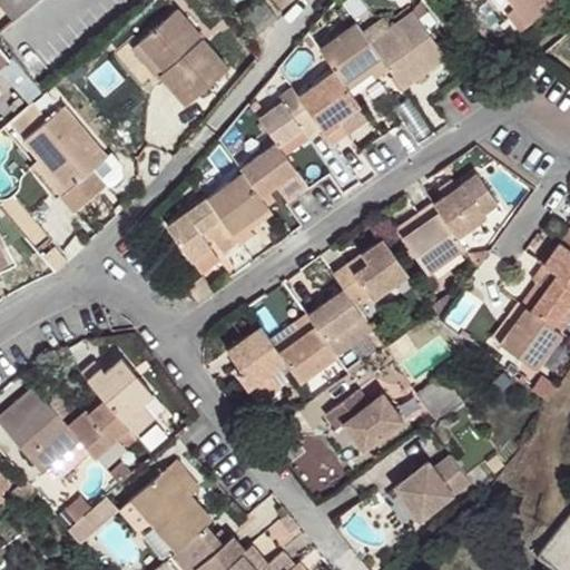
[(37,0),(0,0),(16,19),(37,0)]
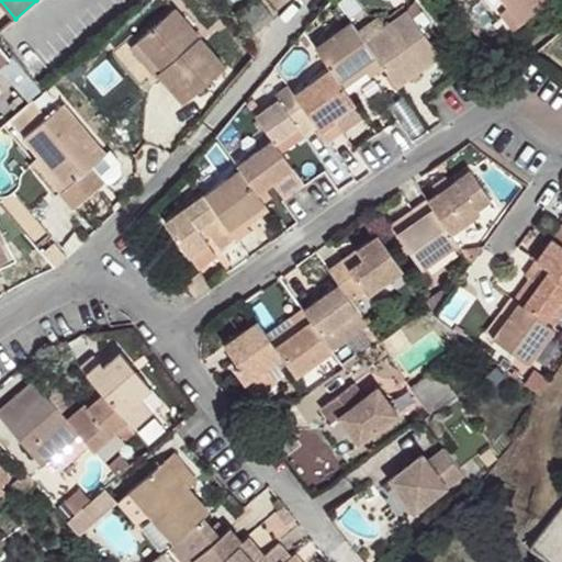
[(549,1),(547,0),(502,0),(508,8),(521,23),(549,1)]
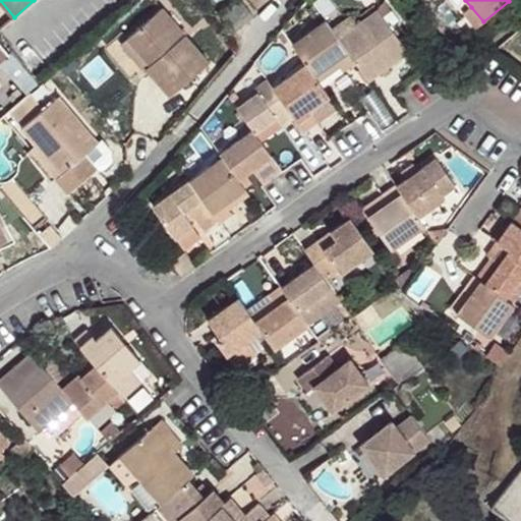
[(355,62),(367,80),(408,52),(383,16),(391,10),(384,1),(377,9),(356,24),(337,38),(355,62)]
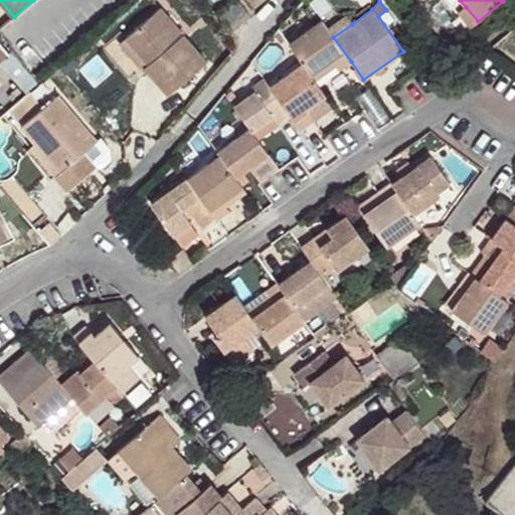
[(145,66),(168,94),(206,61),(159,7),(125,37),(148,63),(145,66)]
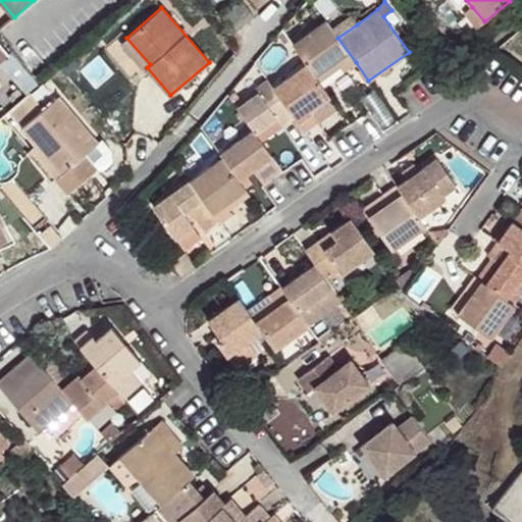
[(484,21),(472,7),(464,13),(476,28),(484,21)]
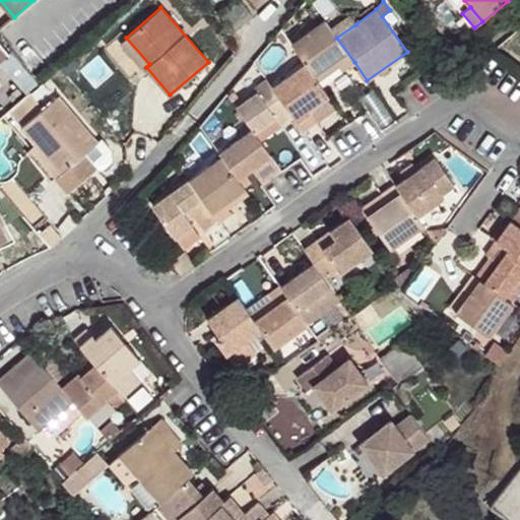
[(331,28),(336,38),(355,24),(349,15),(331,28)]
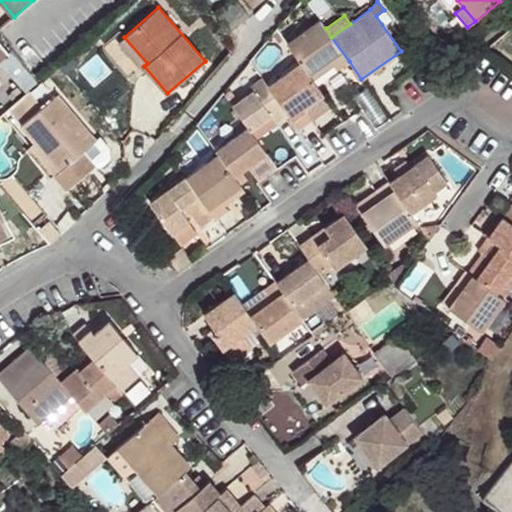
[(320,20),(287,43),(301,63),(310,76),(330,61),(336,70),(349,61),(331,37),(326,28),(320,20)]
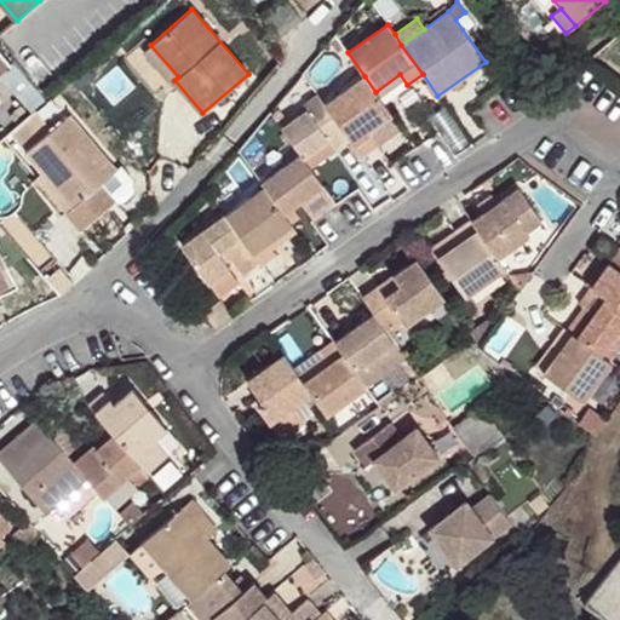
[(178,76),(150,45),(144,51),(171,82),(174,80),(178,76)]
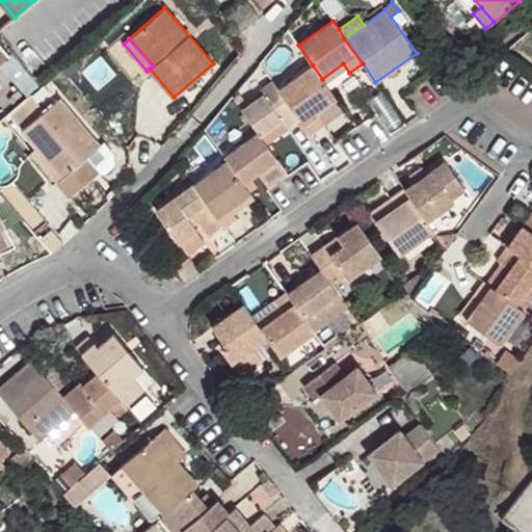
[(0,44),(0,62),(9,55),(0,44)]
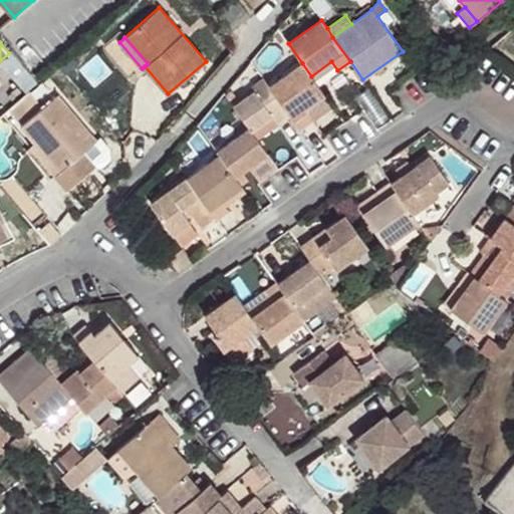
[(331,61),(311,76),(317,84),(337,70),(331,61)]
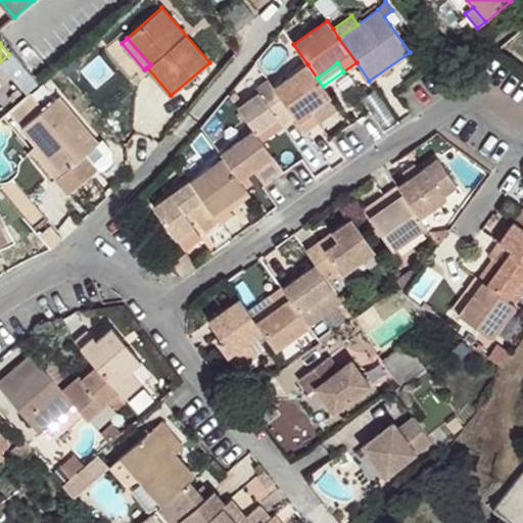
[(307,64),(274,88),(295,117),(305,132),(320,122),(312,109),(330,96),(323,86),(317,78),(307,64)]
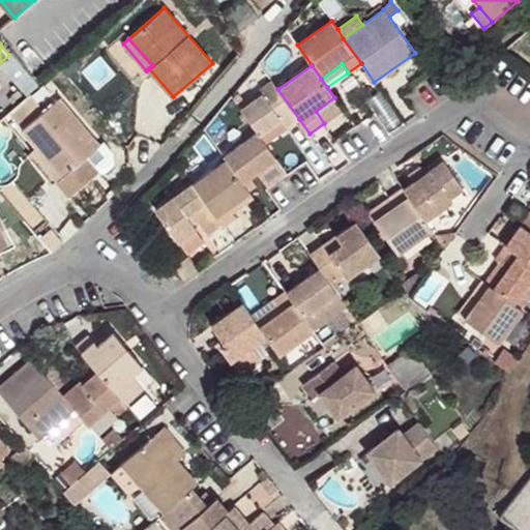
[(299,119),(277,89),(272,81),(259,90),(262,93),(240,108),(258,133),(259,135),(281,120),(286,128),(299,119)]
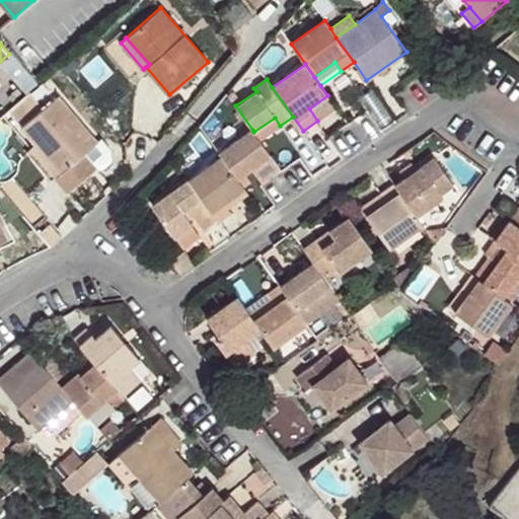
[(10,109),(22,125),(42,108),(28,93),(10,109)]
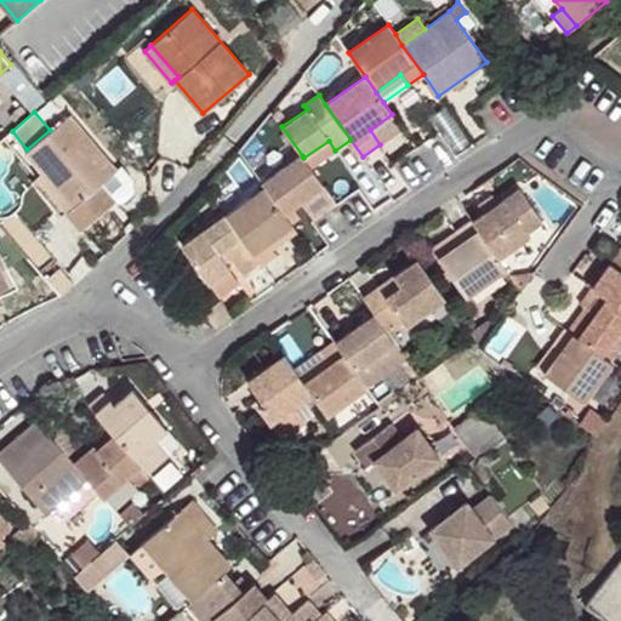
[(67,212),(80,229),(114,200),(100,183),(115,170),(68,114),(50,130),(27,149),(24,152),(43,174),(72,208),(67,212)]
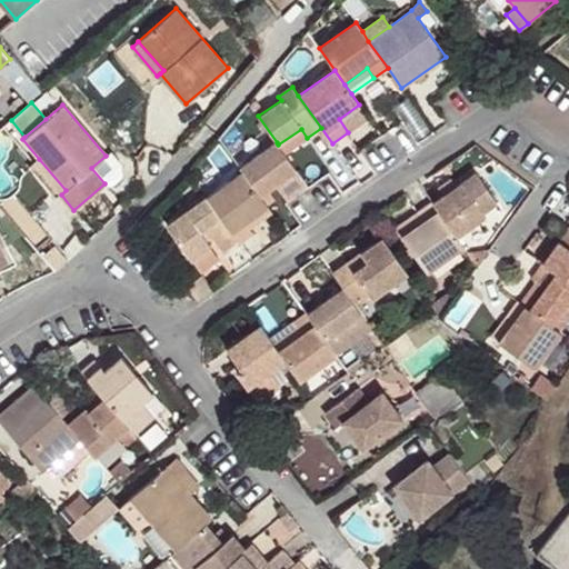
[(339,119),(348,132),(368,118),(359,105),(339,119)]
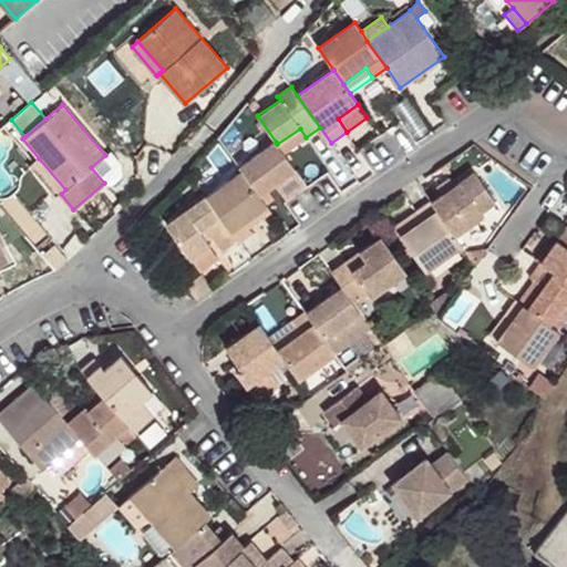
[(284,153),(306,137),(300,129),(277,144),(284,153)]
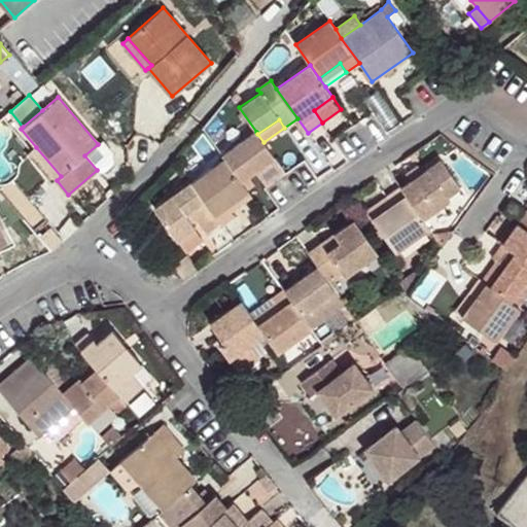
[(224,159),(246,188),(254,182),(251,179),(277,161),(264,142),(257,134),(256,132),(222,155),(224,159)]
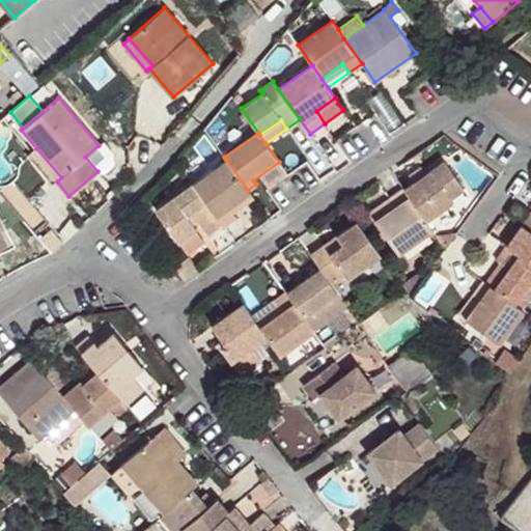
[(61,177),(36,148),(31,152),(57,182),(61,177)]
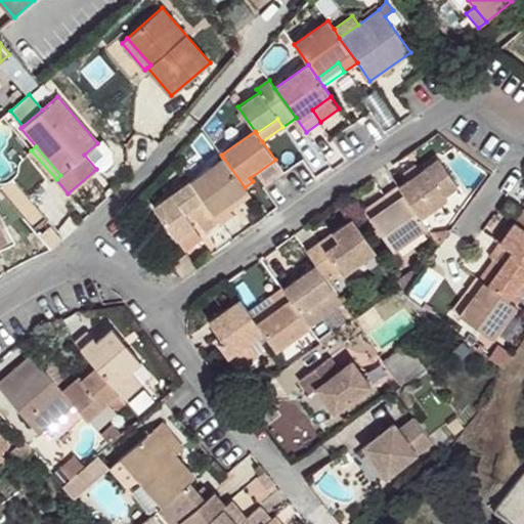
[(218,221),(220,223),(232,215),(229,210),(225,205),(247,190),(245,187),(223,158),(190,181),(218,221)]
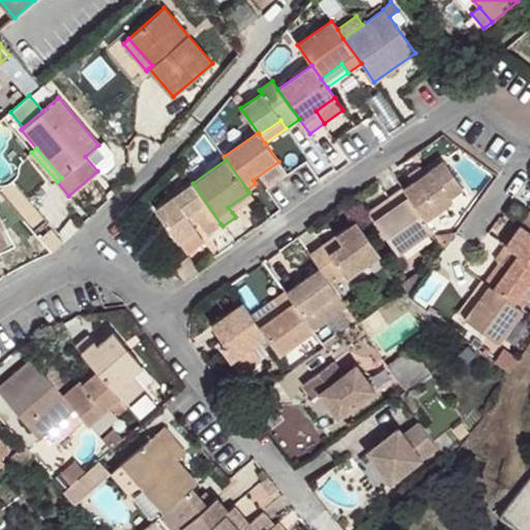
[(403,188),(424,221),(451,201),(449,198),(462,188),(442,160),(403,188)]
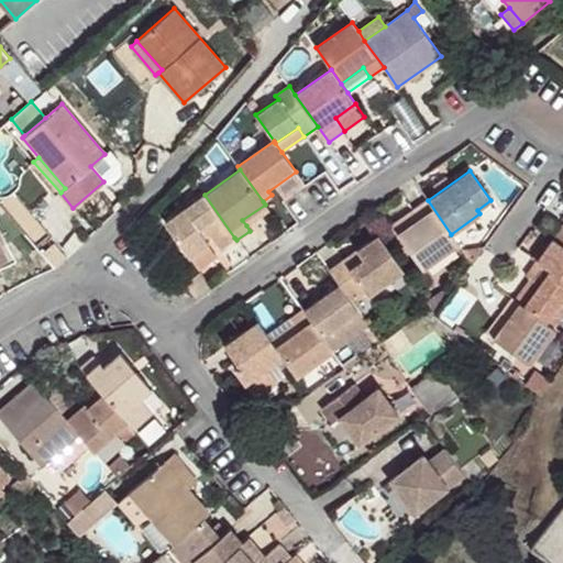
[(219,249),(234,238),(205,195),(203,194),(165,221),(189,256),(208,243),(201,234),(196,227),(200,222),(206,231),(219,249)]
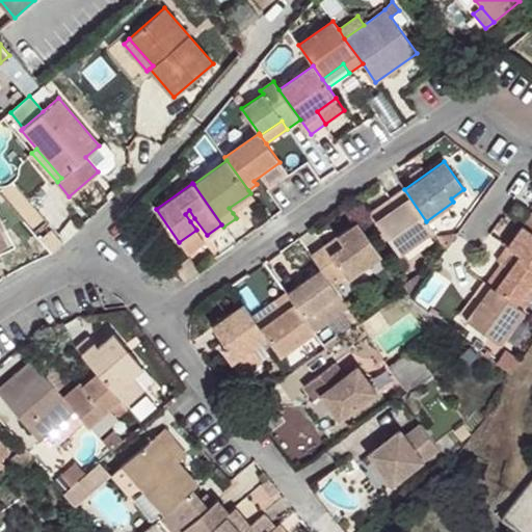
[(426,221),(404,189),(390,198),(395,207),(376,220),(399,254),(432,230),(426,221)]
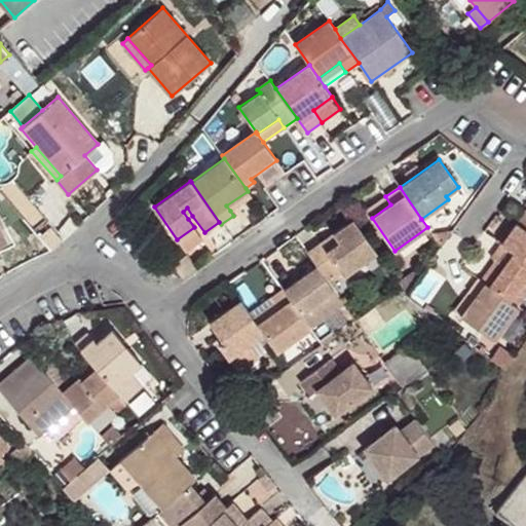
[(226,205),(230,211),(251,196),(248,191),(226,205)]
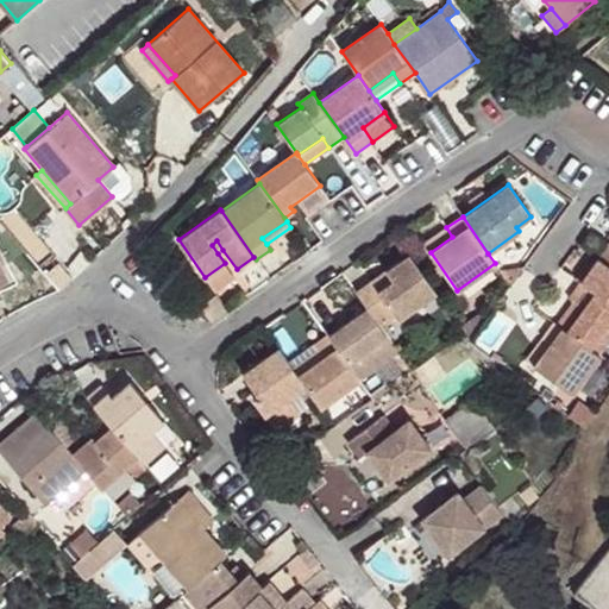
[(424,244),(431,252),(452,237),(446,227),(424,244)]
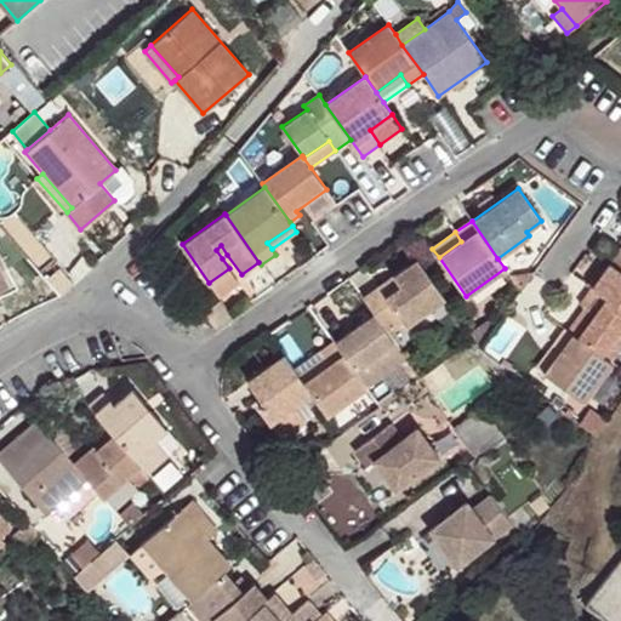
[(222,258),(227,255),(221,245),(216,250),(222,258)]
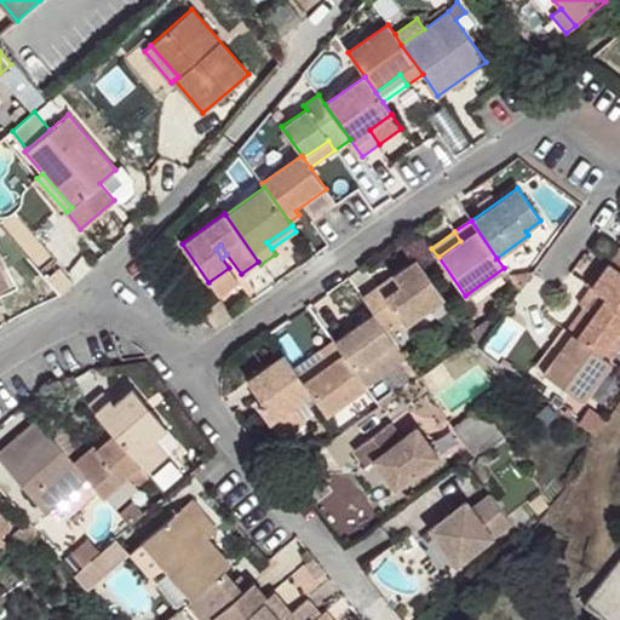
[(619,248),(619,247),(590,287),(619,308),(619,248)]
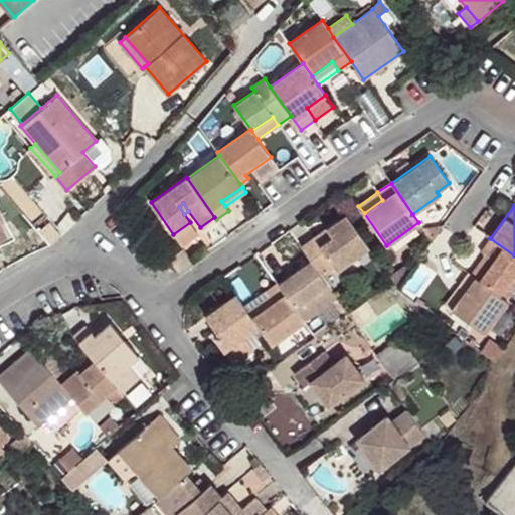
[(314,237),(300,246),(311,262),(319,274),(331,265),(335,270),(368,247),(345,215),(326,229),(331,236),(319,245),(314,237)]
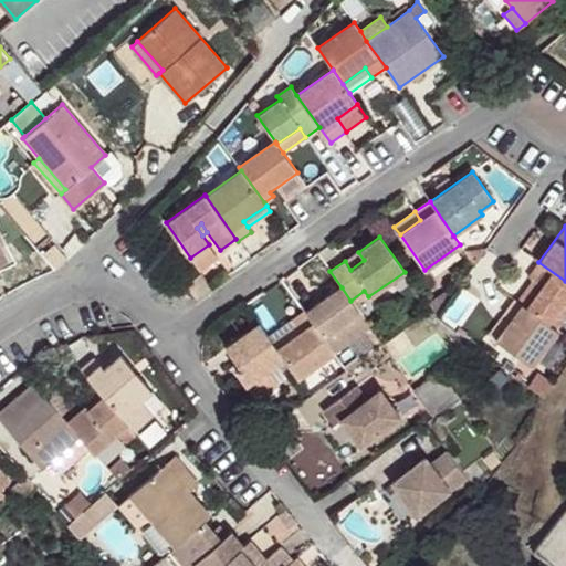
[(209,244),(190,258),(200,270),(218,258),(209,244)]
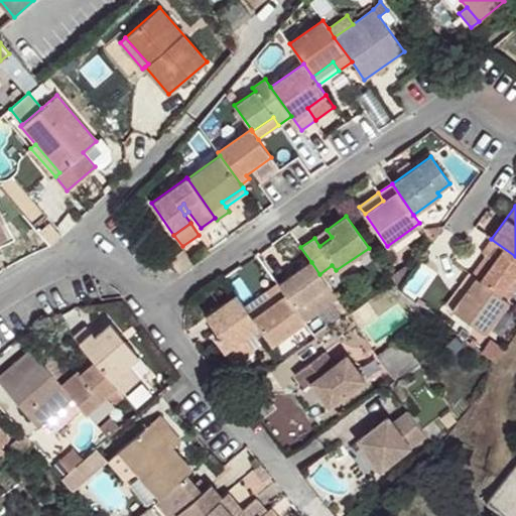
[(443,226),(423,229),(432,242),(443,226)]
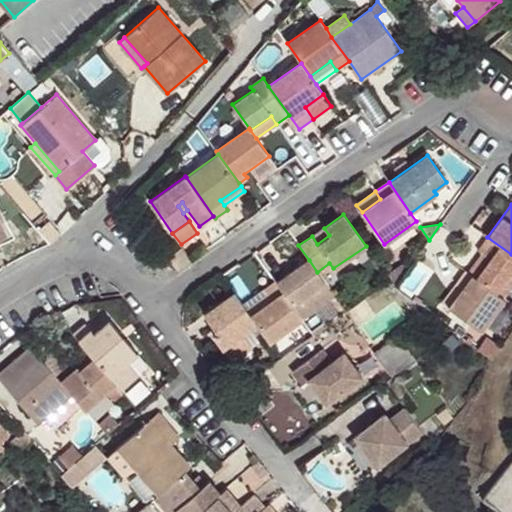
[(324,228),(312,236),(317,244),(329,235),(324,228)]
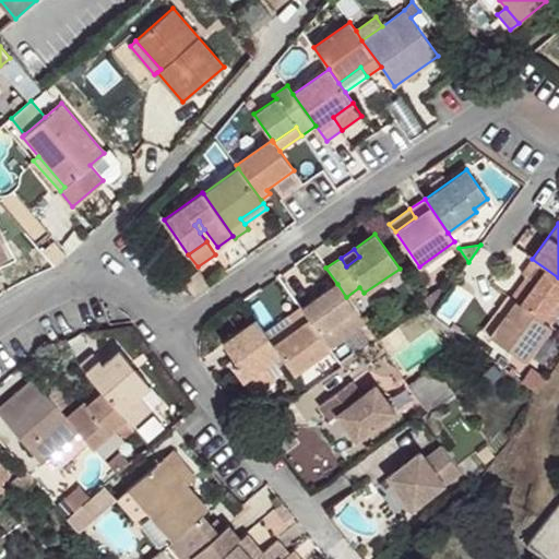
[(549,325),(558,311),(558,277),(532,259),(521,273),(526,277),(534,283),(519,304),(549,325)]
